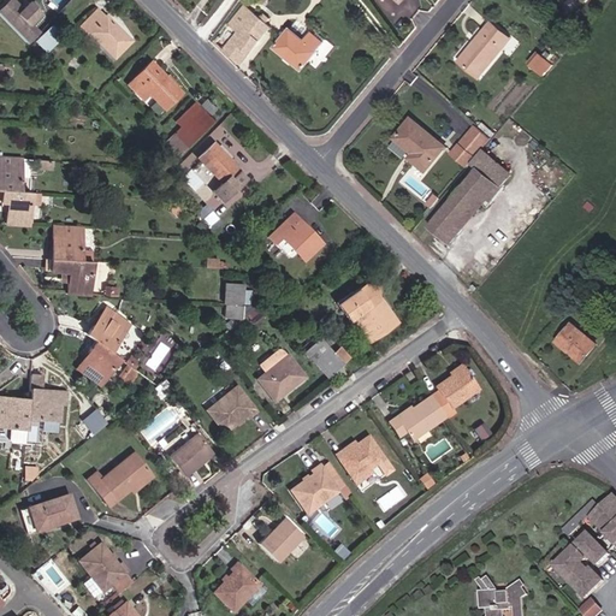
[(49,0),(46,0),(42,4),(37,0),(29,0),(18,11),(37,31),(51,18),(47,16),(57,7),(49,0)]
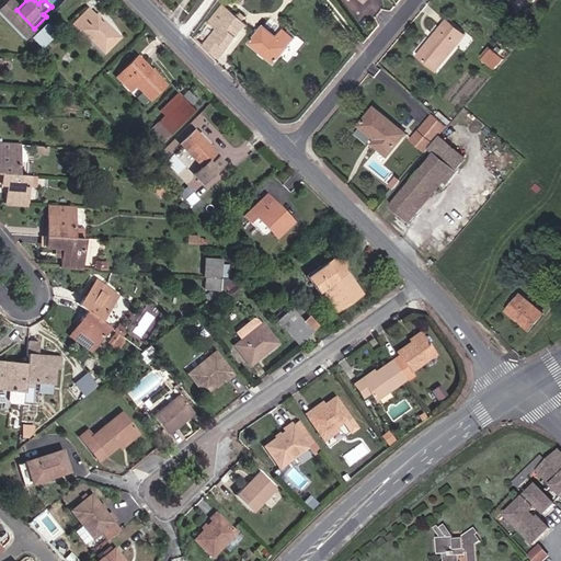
[(125,38),(91,8),(75,25),(106,57),(125,38)]
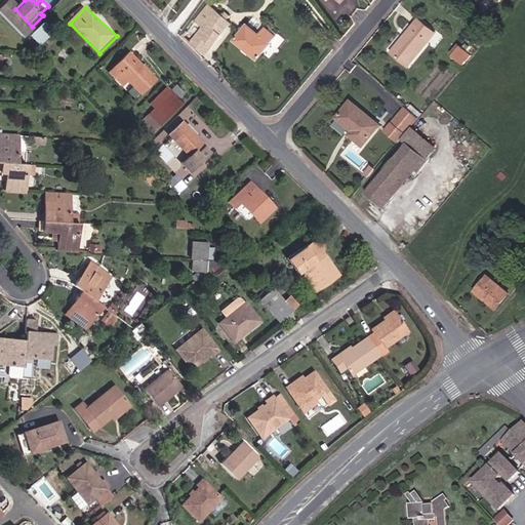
[(192,42),(204,51),(227,18),(223,15),(219,19),(213,15),(204,8),(195,21),(203,27),(192,42)]
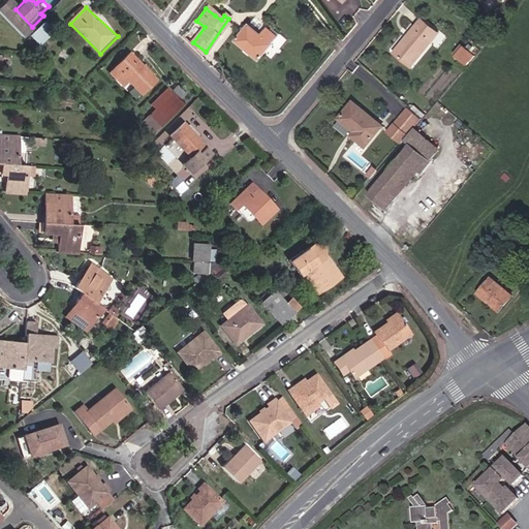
[(256,18),(253,22),(265,31),(268,27),(256,18)]
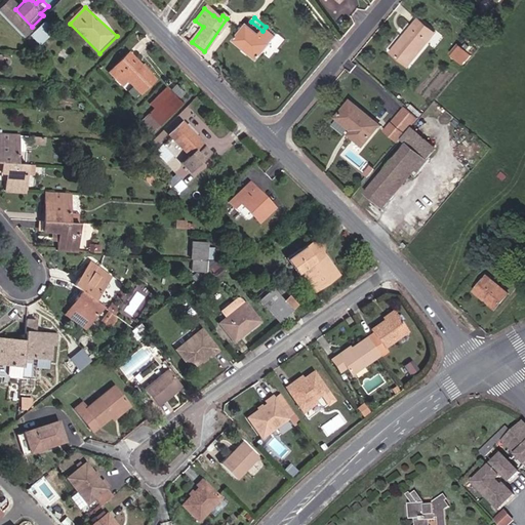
[(393,52),(409,65),(436,32),(419,19),(393,52)]
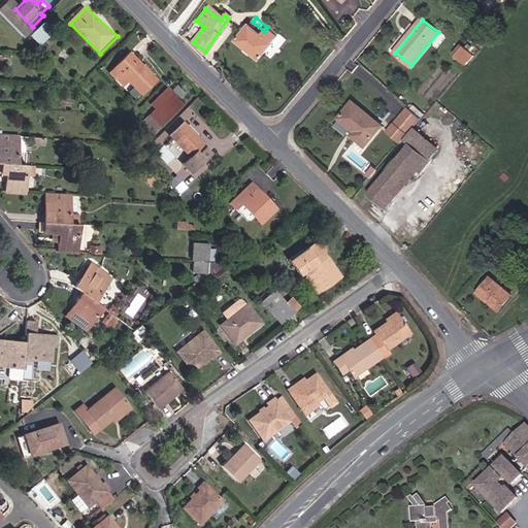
[(40,44),(50,35),(39,25),(30,34),(40,44)]
